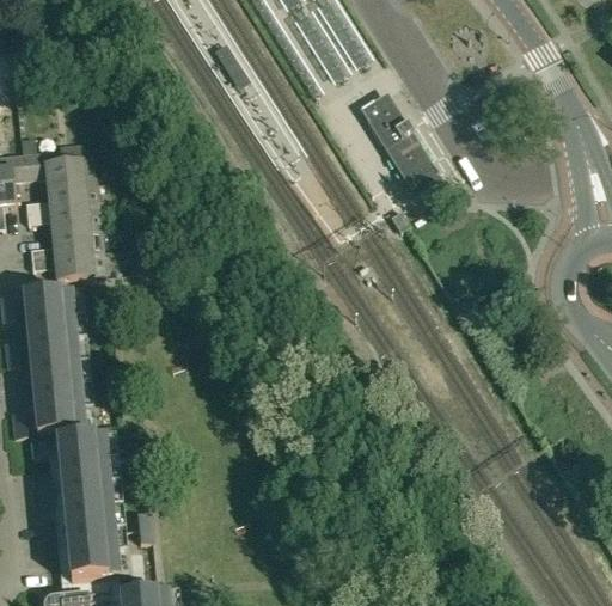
[(402,123),(383,92),(363,104),(371,115),(367,118),(379,138),(384,135),(408,175),(426,163),(407,133),(412,129),(407,120),(402,123)]
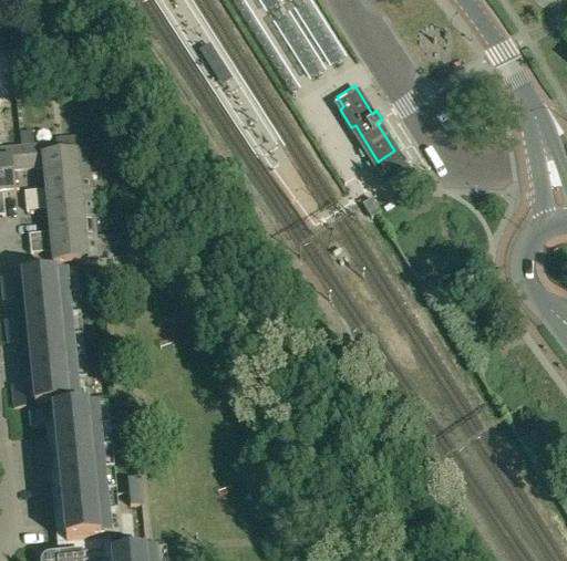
[(20,144),(22,166),(43,164),(44,175),(89,170),(86,149),(78,149),(75,133),(57,134),(57,141),(20,144)]
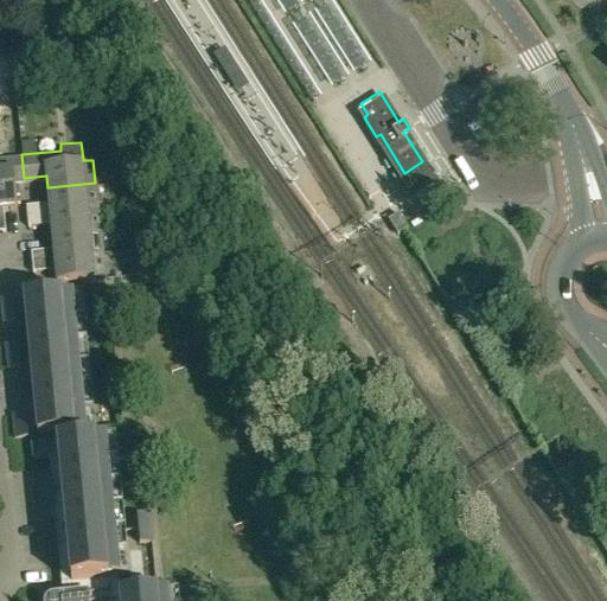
[(24,178),(21,154),(0,155),(0,228),(5,228),(2,205),(17,204),(13,179),(24,178)]
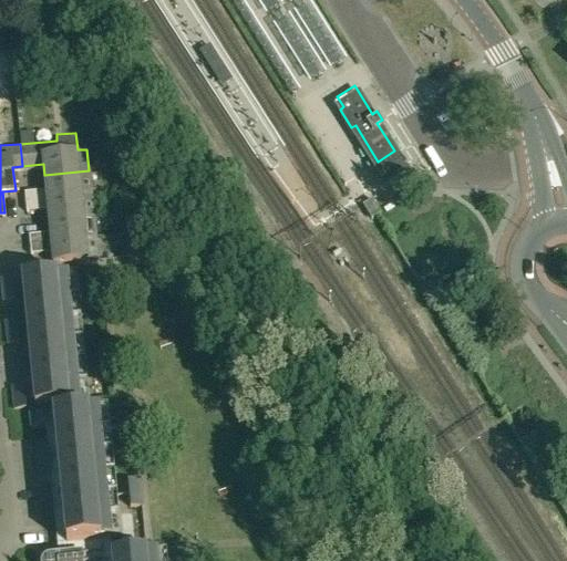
[(91,191),(89,170),(44,175),(44,186),(24,188),(26,198),(91,191)]
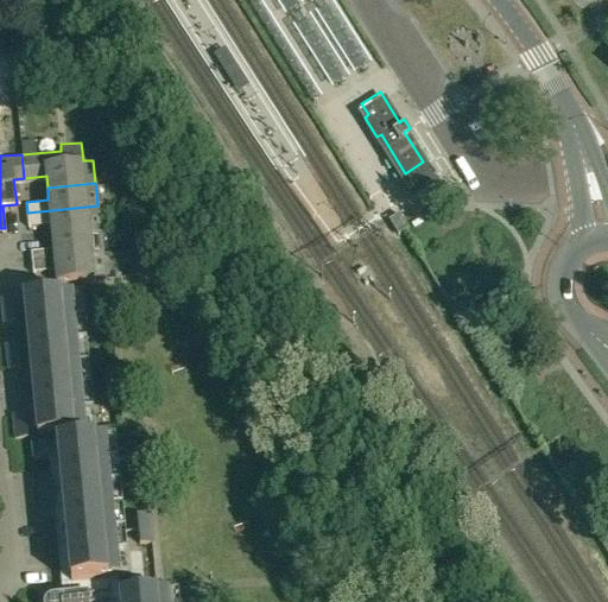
[(97,206),(27,213),(29,223),(50,221),(51,233),(99,228),(97,206)]
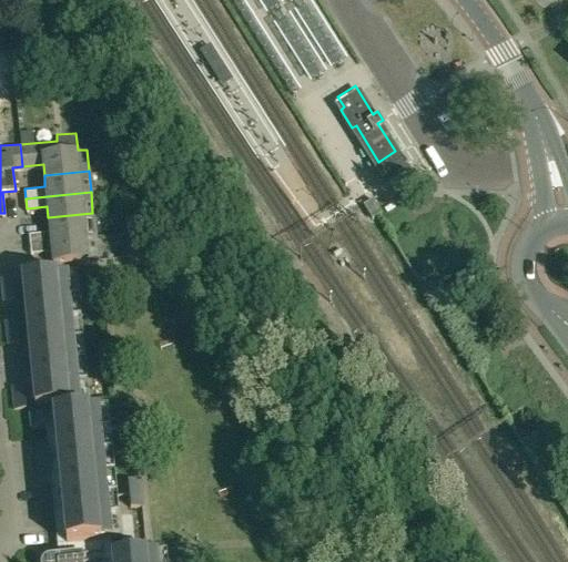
[(374,195),(363,201),(371,215),(377,211),(382,208),(374,195)]
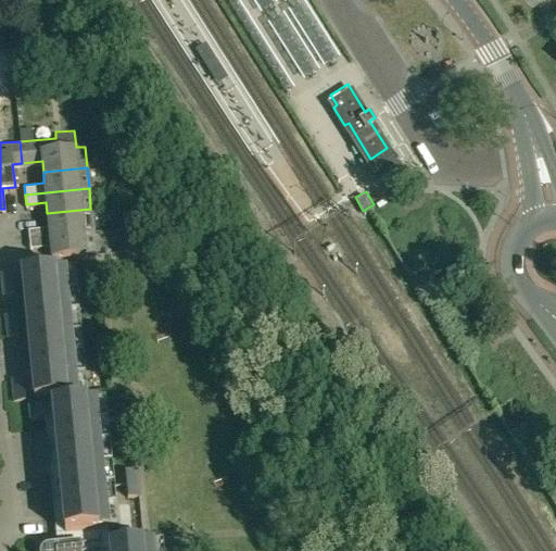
[(90,209),(47,213),(48,225),(28,226),(28,236),(92,230),(90,209)]
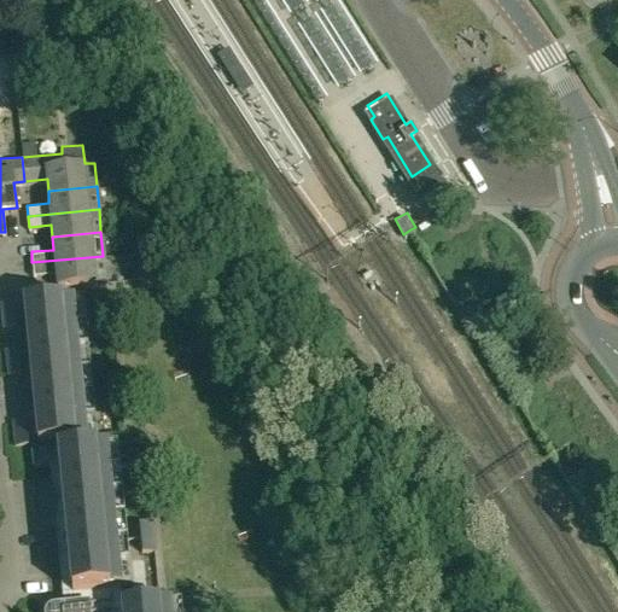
[(103,256),(31,262),(33,273),(56,270),(57,285),(105,280),(103,256)]
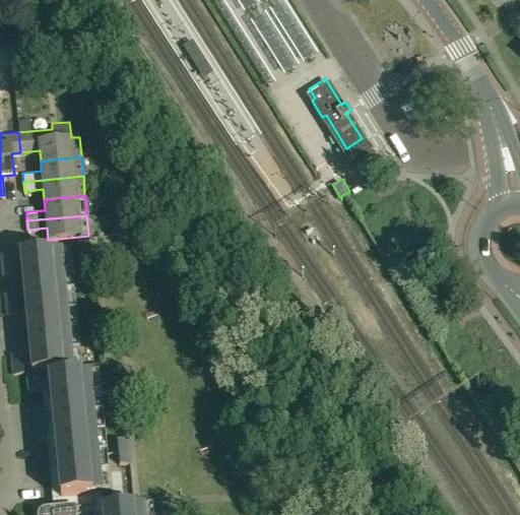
[(20,248),(24,288),(65,284),(62,245),(20,248)]
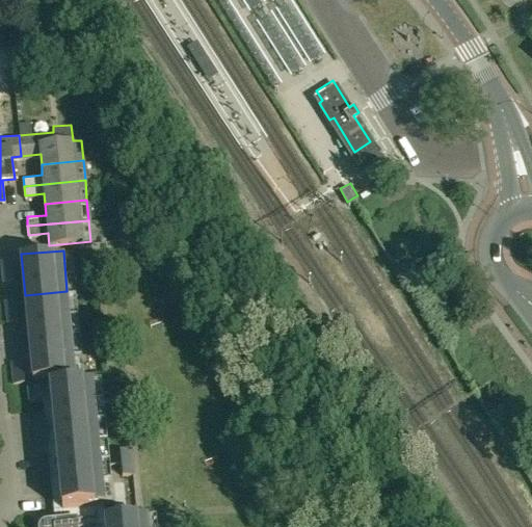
[(12,257),(0,258),(2,279),(15,278),(12,257)]
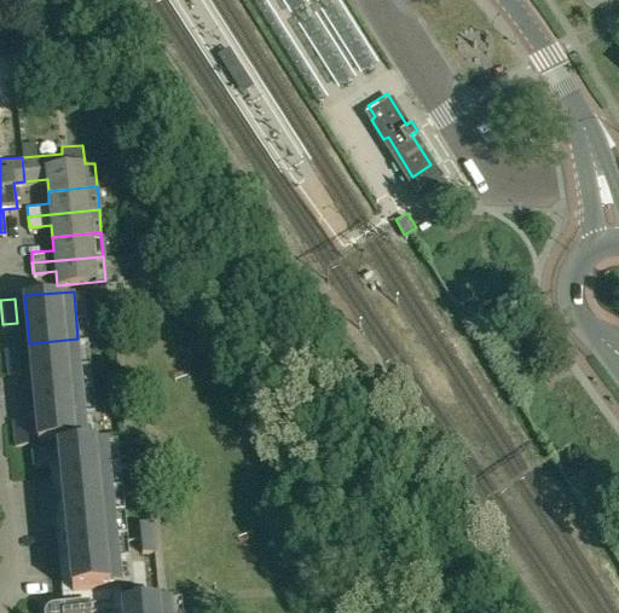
[(115,336),(114,322),(100,323),(102,339),(115,336)]
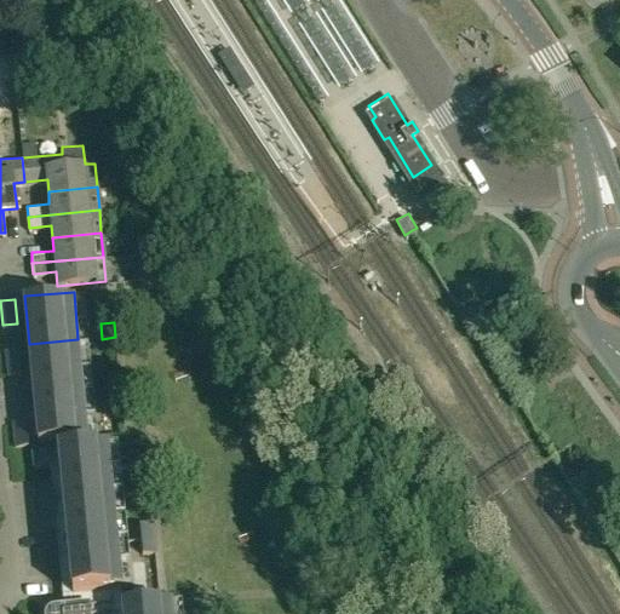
[(29,344),(34,391),(38,440),(86,435),(78,339),(29,344)]
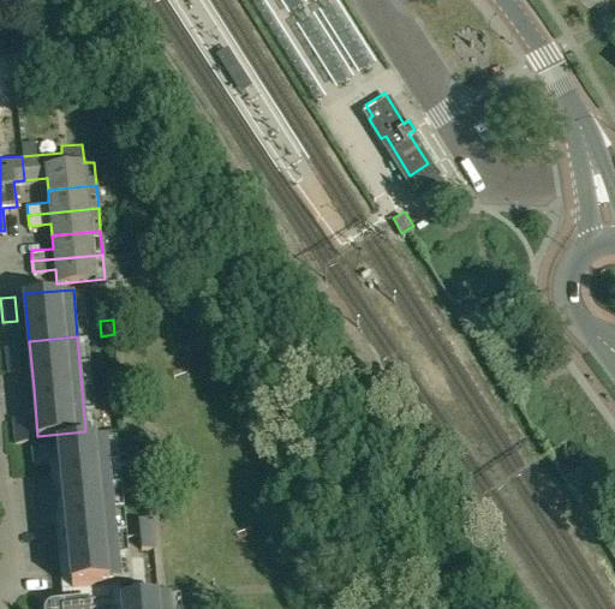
[(5,345),(7,369),(21,368),(18,344),(5,345)]
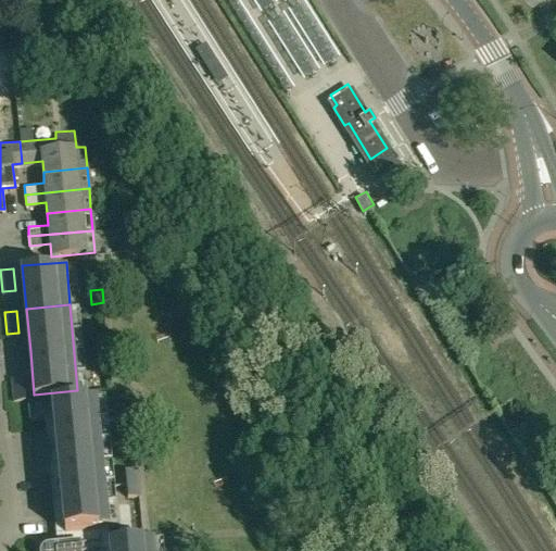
[(25,397),(23,374),(11,376),(13,398),(25,397)]
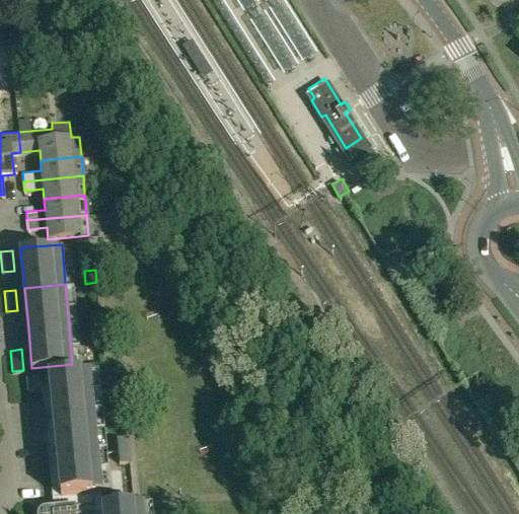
[(73,513),(74,512),(92,511),(91,492),(100,491),(90,369),(48,373),(60,506),(45,507),(43,508),(42,508),(40,509),(39,510),(38,512),(36,513),(73,513)]
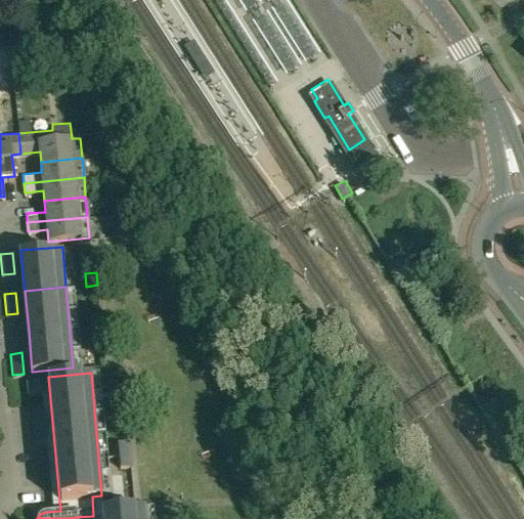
[(41,392),(40,378),(27,380),(28,393),(41,392)]
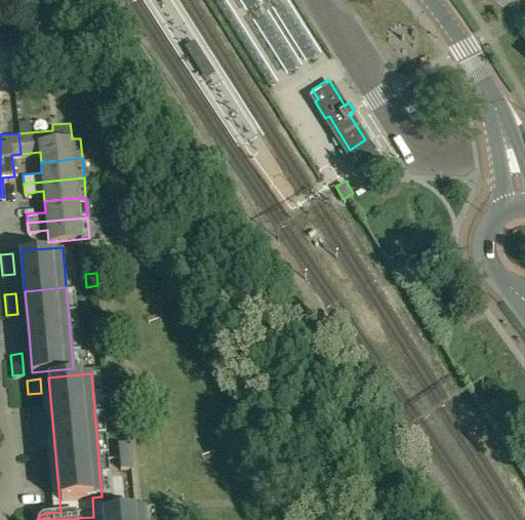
[(114,401),(116,414),(127,412),(126,400),(114,401)]
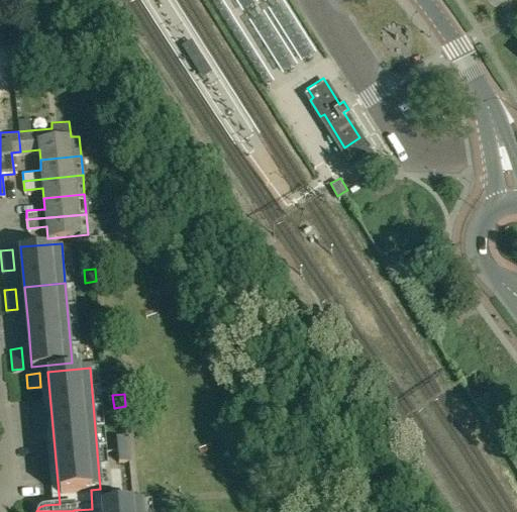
[(35,435),(36,435),(46,434),(43,402),(31,403),(35,435)]
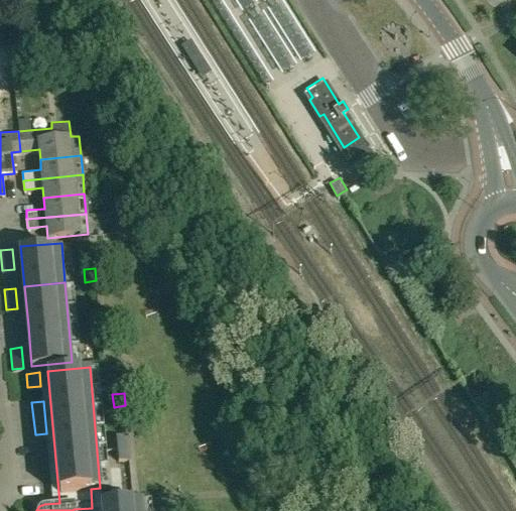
[(116,433),(119,458),(130,457),(127,432),(116,433)]
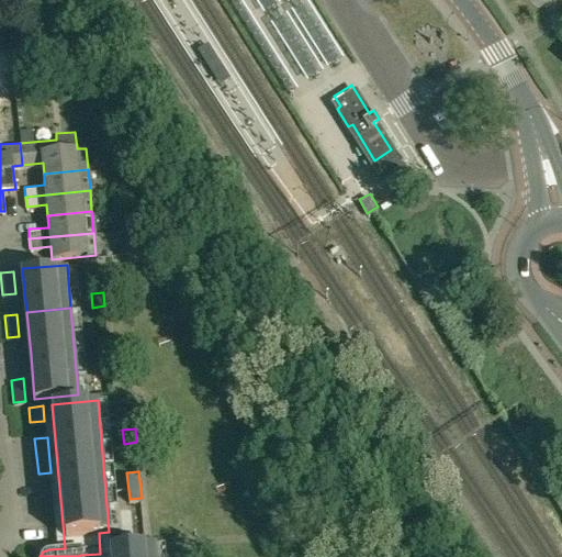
[(156,556),(156,546),(110,550),(110,556),(156,556)]
